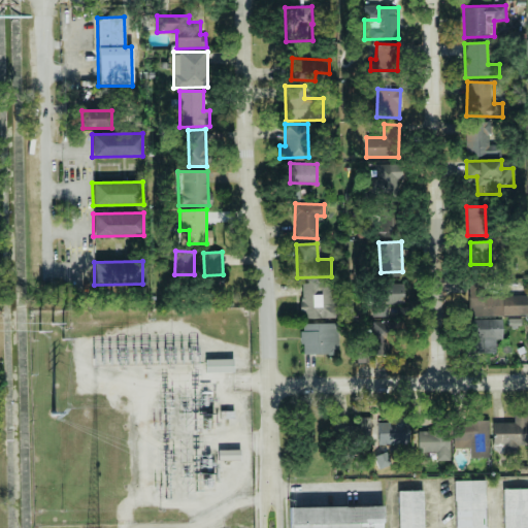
[(300,319),(336,318),(335,286),(320,287),(320,283),(300,283),(300,319)]
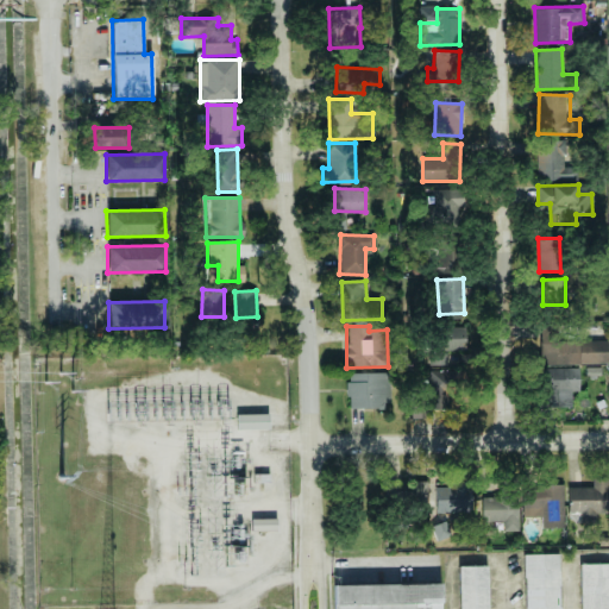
[(433,365),(447,365),(446,351),(465,350),(465,328),(432,328),(433,365)]
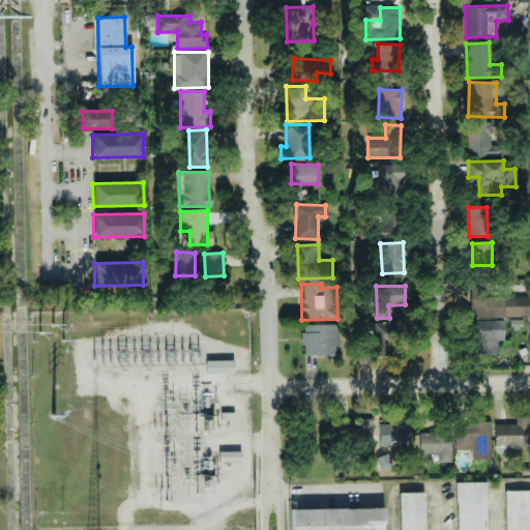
[(529,296),(471,297),(472,317),(529,316),(529,296)]
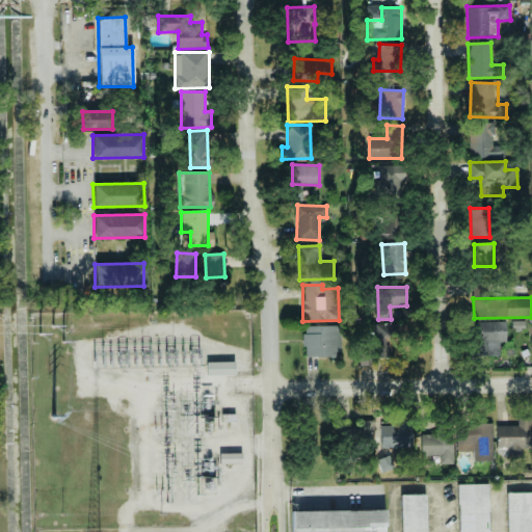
[(506,342),(505,321),(475,322),(477,355),(500,354),(499,342),(506,342)]
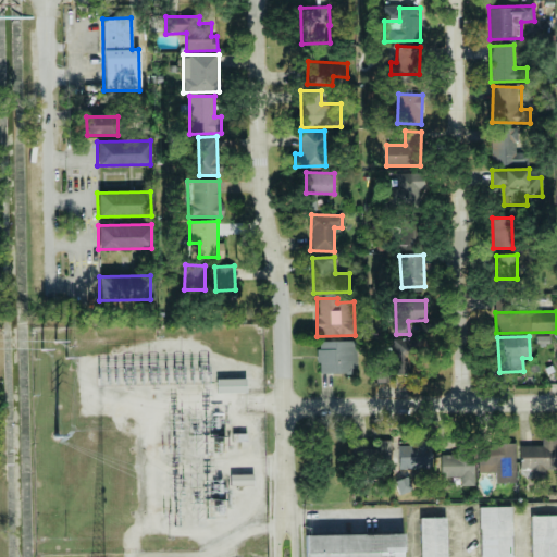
[(409,358),(421,358),(421,339),(393,338),(392,364),(398,364),(397,373),(409,374),(409,358)]
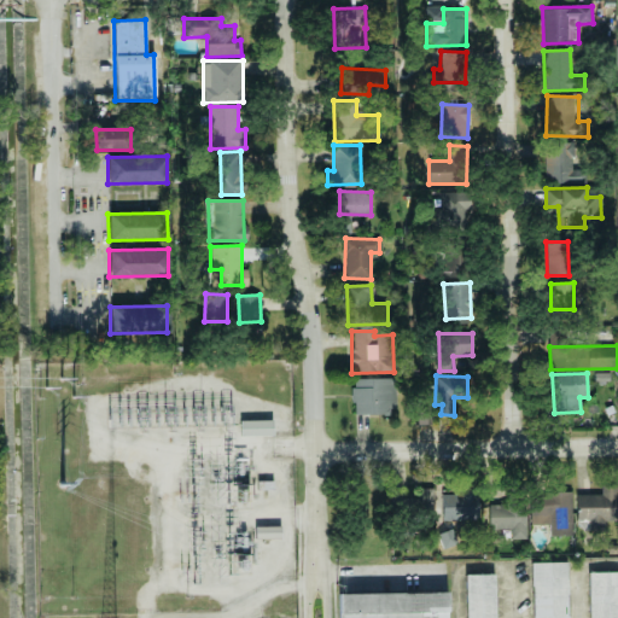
[(396,378),(353,378),(353,414),(395,415),(396,378)]
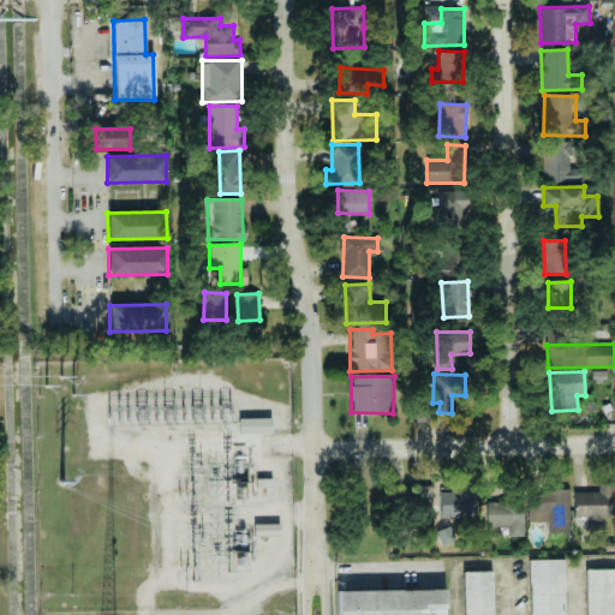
[(239,434),(272,434),(270,418),(239,419),(239,434)]
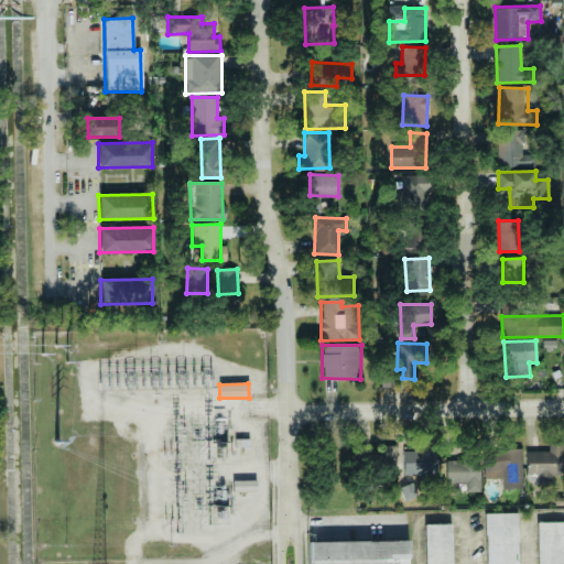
[(525,475),(537,475),(537,484),(552,484),(552,475),(562,476),(563,443),(550,443),(550,452),(527,451),(525,475)]
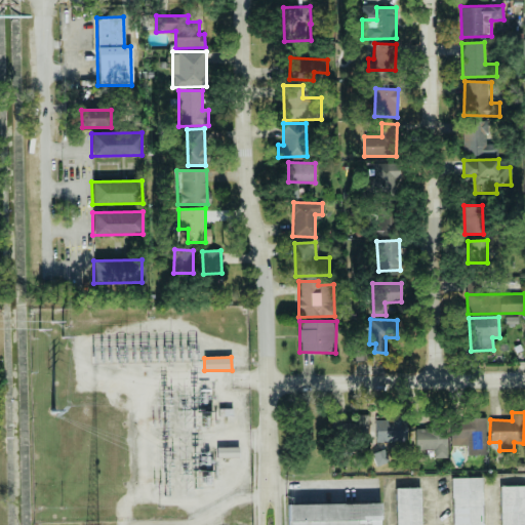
[(406,441),(406,414),(387,414),(387,419),(375,419),(375,442),(406,441)]
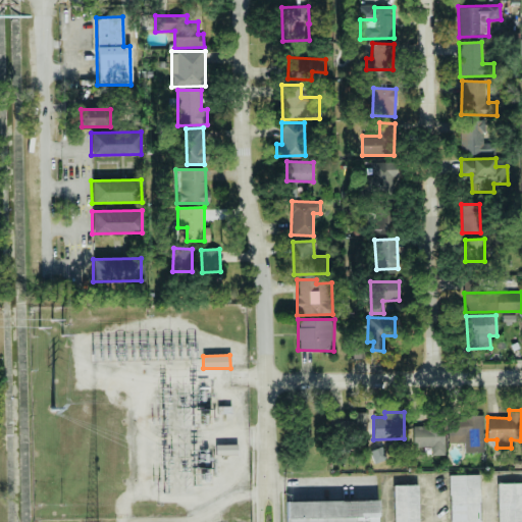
[(482,416),(448,417),(449,442),(464,442),(464,453),(483,452),(482,416)]
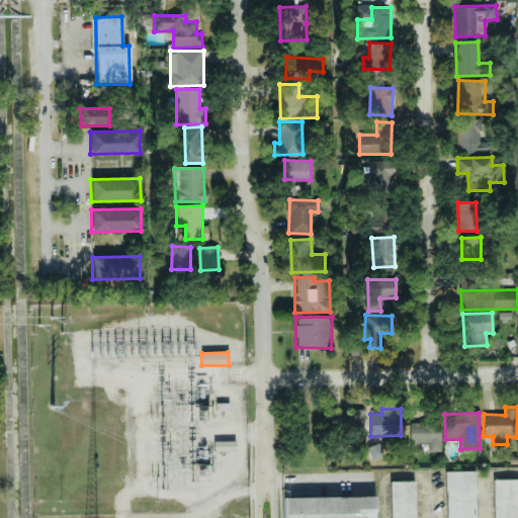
[(235,451),(235,441),(213,441),(213,451),(235,451)]
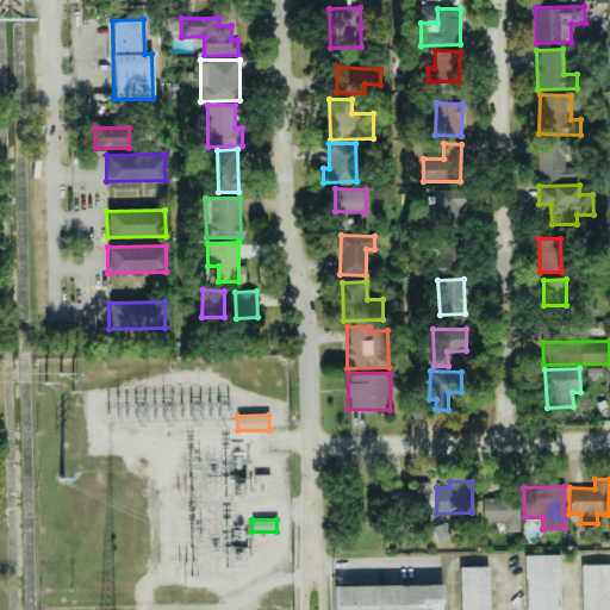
[(524,555),(524,609),(560,609),(560,554),(524,555)]
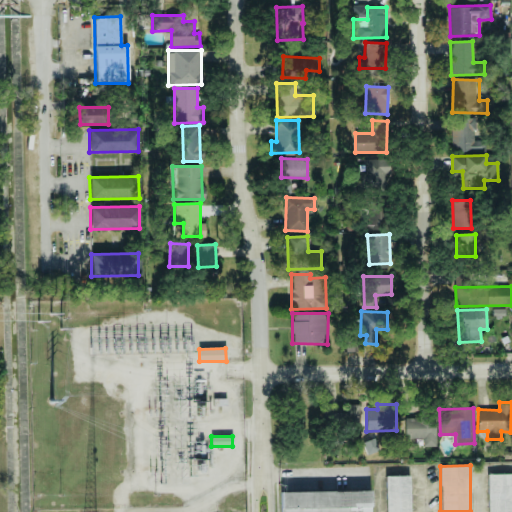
[(511,511),(511,473),(487,474),(488,511),(511,511)]
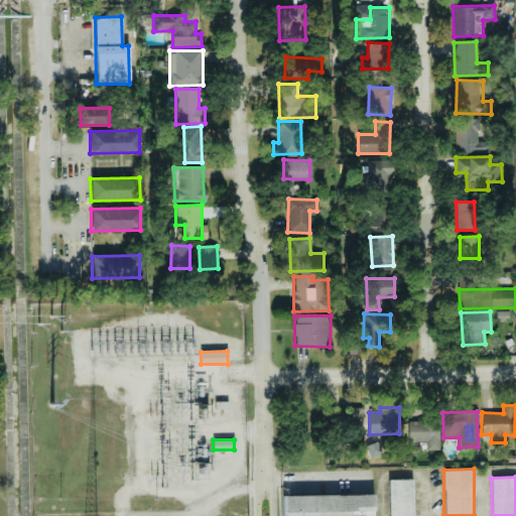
[(388,515),(413,515),(412,479),(388,480),(388,515)]
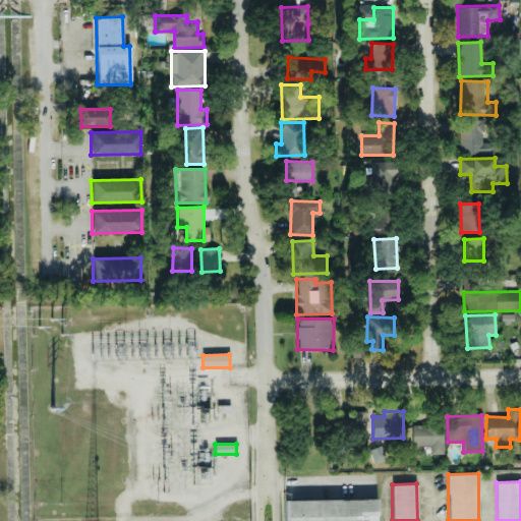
[(285,501),(285,520),(377,520),(377,500),(285,501)]
